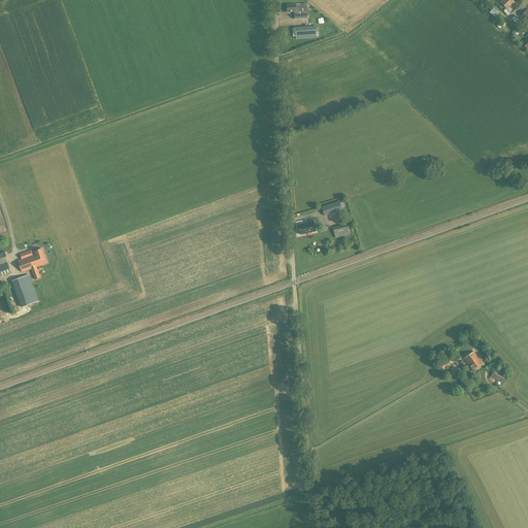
[(512,0),(503,0),(501,3),(506,8),(514,2),(512,0)]
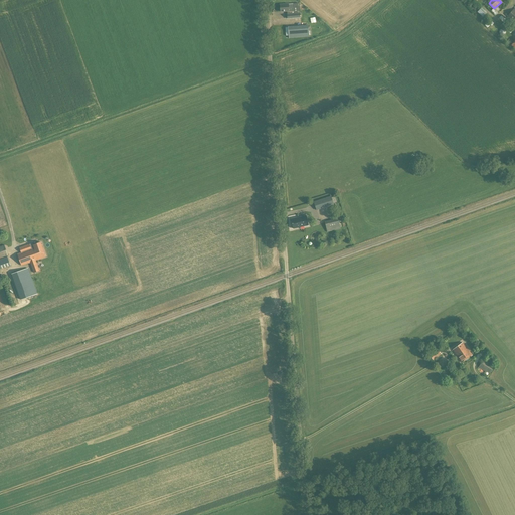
[(299,4),(288,5),(288,4),(280,5),(281,12),(287,11),(288,19),(300,18),(299,4)]
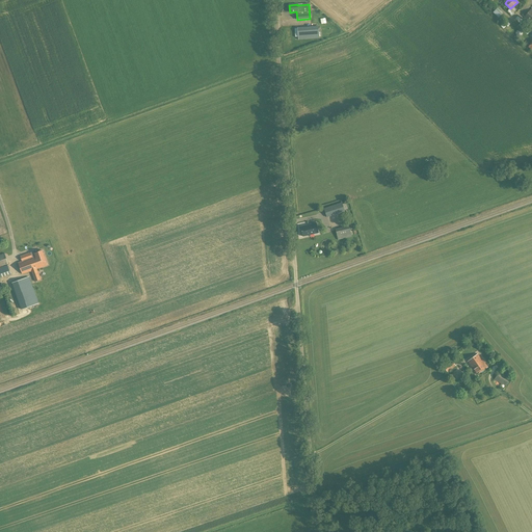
[(493,12),(499,18),(503,14),(497,8),(493,12)]
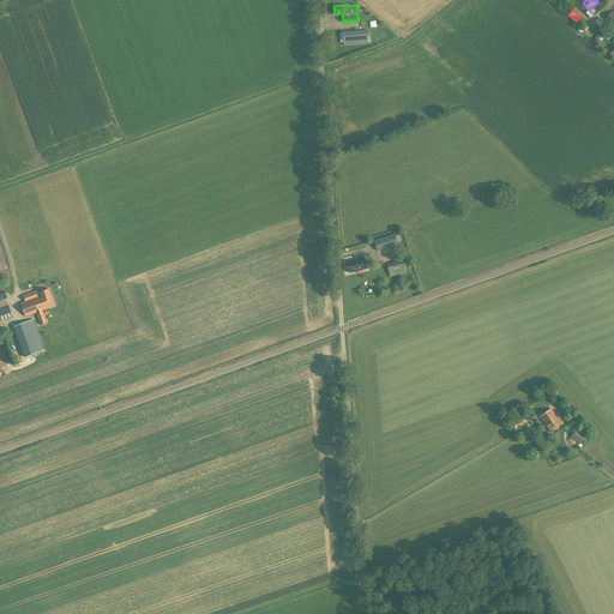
[(606,12),(602,17),(613,28),(613,12),(613,11),(609,16),(606,12)]
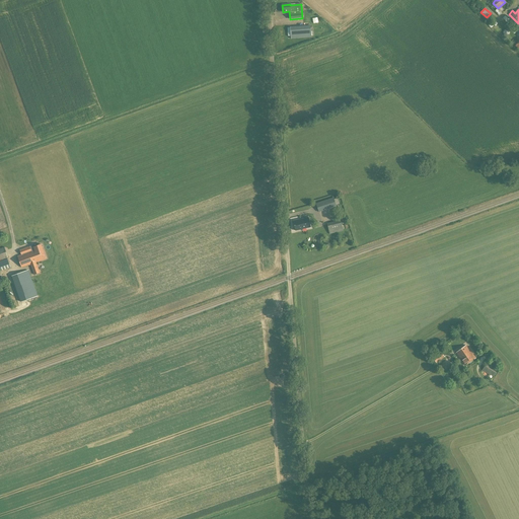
[(512,22),(505,16),(502,20),(505,22),(505,21),(510,25),(511,24),(512,22)]
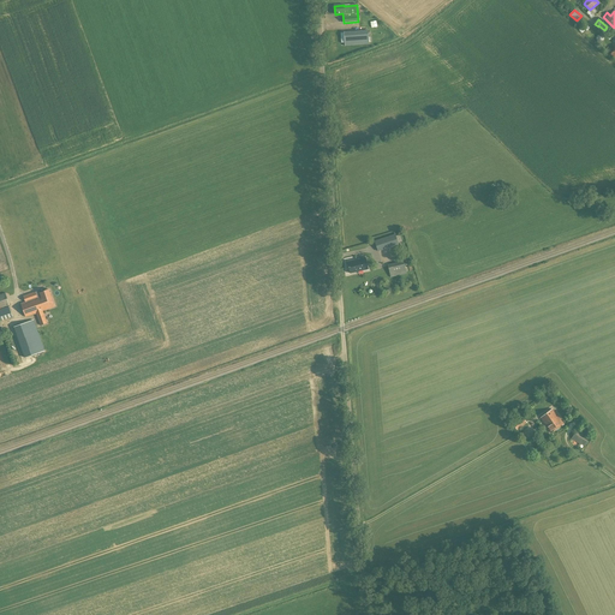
[(345,47),(369,45),(368,31),(344,33),(345,47)]
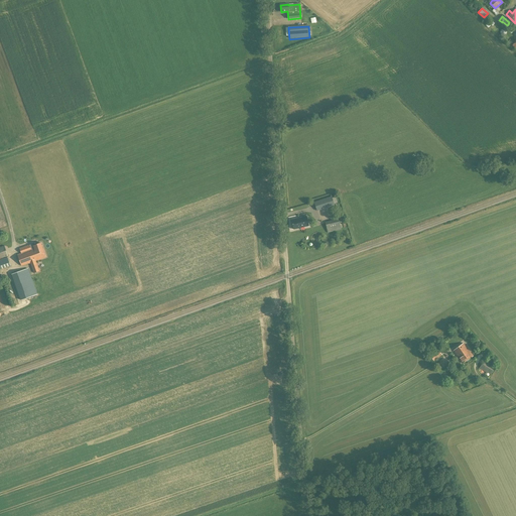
[(316,212),(335,206),(332,197),(314,203),(316,212)]
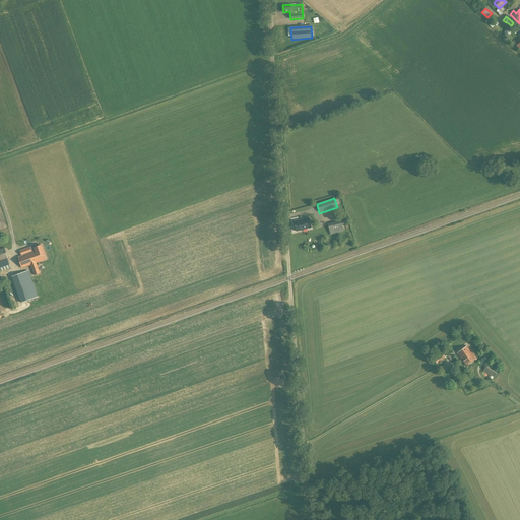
[(294,221),(296,232),(311,228),(309,217),(294,221)]
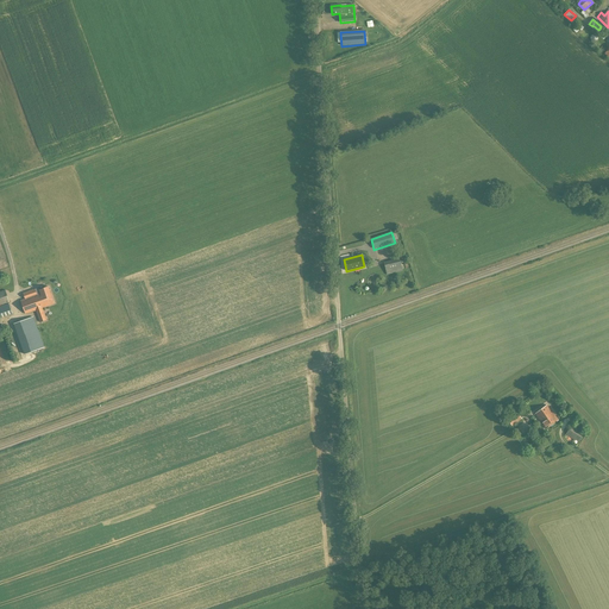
[(400,261),(384,264),(387,275),(402,271),(400,261)]
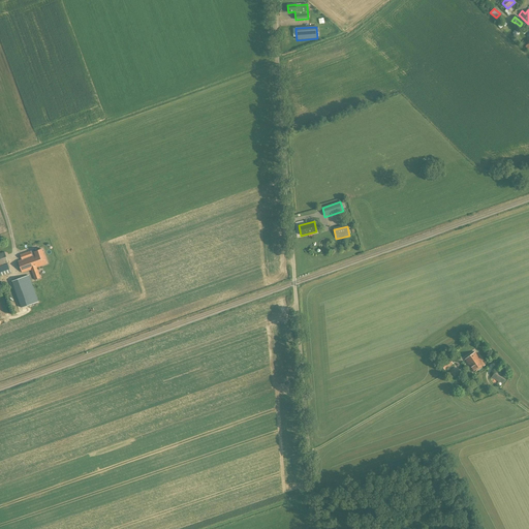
[(42,249),(35,252),(34,250),(20,255),(22,259),(18,261),(22,273),(31,270),(36,284),(48,279),(47,276),(40,278),(37,268),(39,267),(48,263),(42,249)]
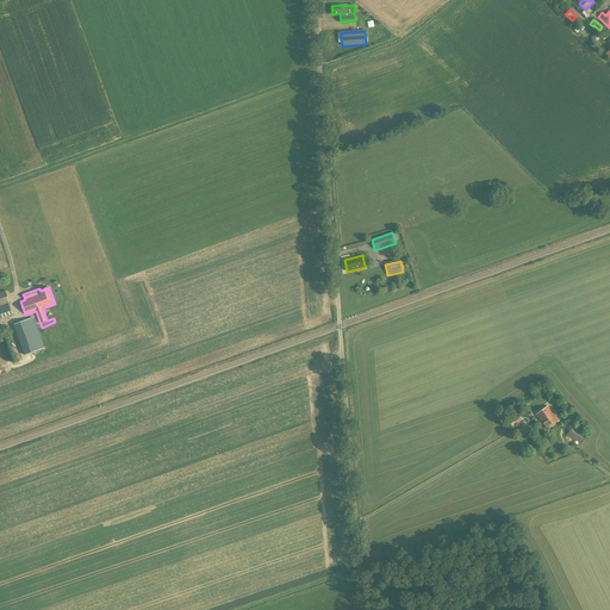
[(0,318),(13,315),(8,304),(2,306),(4,309),(0,310),(0,318)]
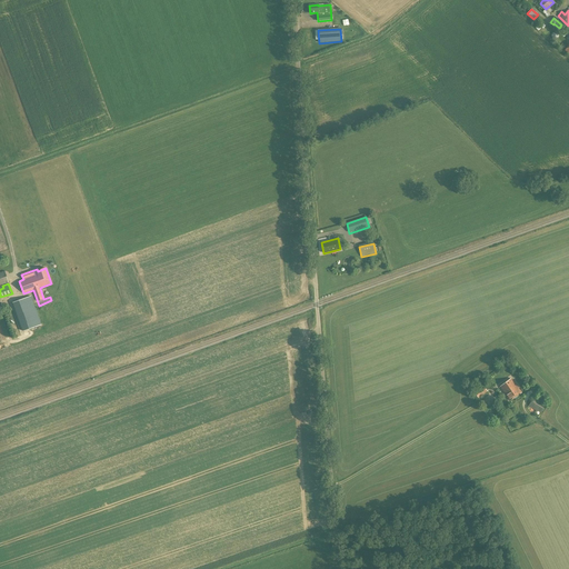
[(41,325),(31,296),(12,302),(23,331),(41,325)]
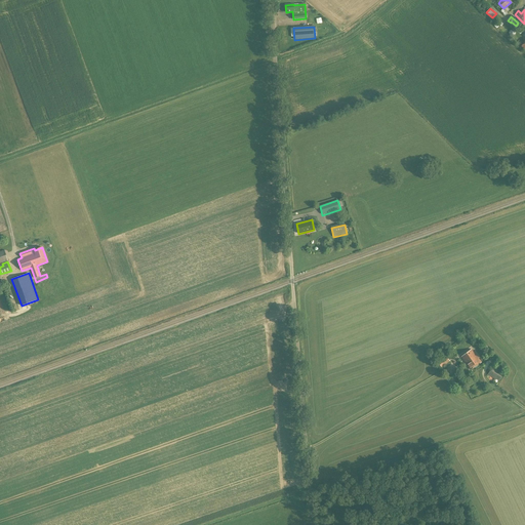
[(461,357),(471,370),(481,362),(472,350),(461,357)]
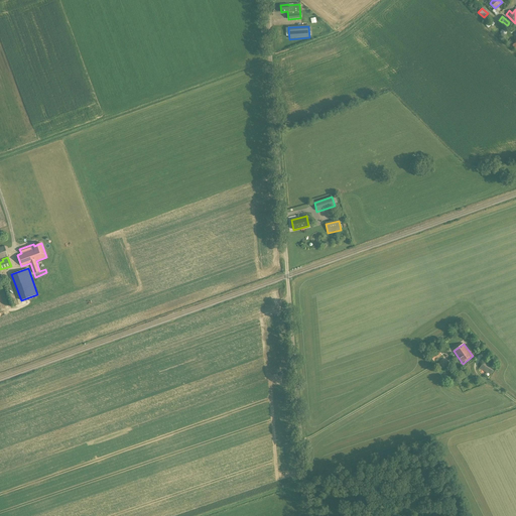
[(433,361),(442,356),(438,350),(429,356),(433,361)]
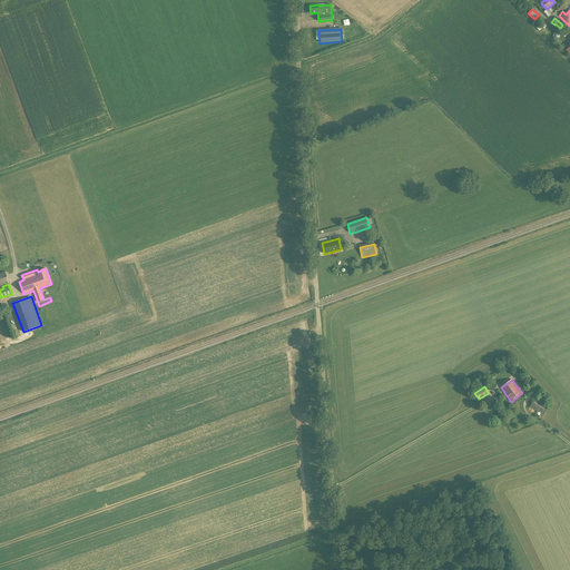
[(536,397),(529,408),(541,414),(547,405),(536,397)]
